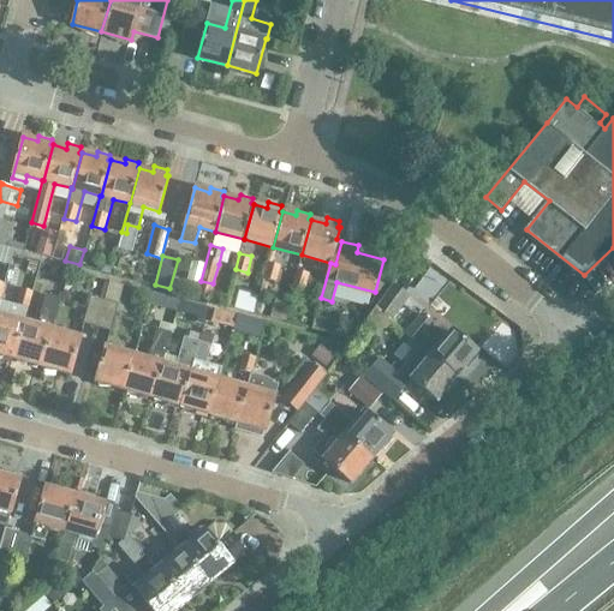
[(27,277),(23,287),(21,287),(17,303),(28,306),(33,289),(41,259),(30,257),(24,276),(27,277)]
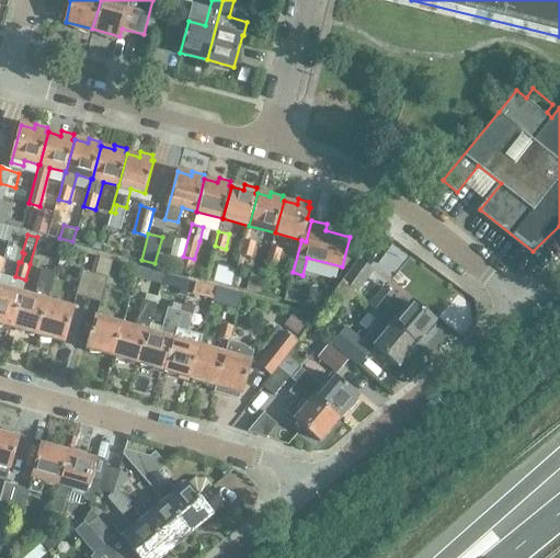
[(93,237),(91,246),(100,249),(103,239),(93,237)]
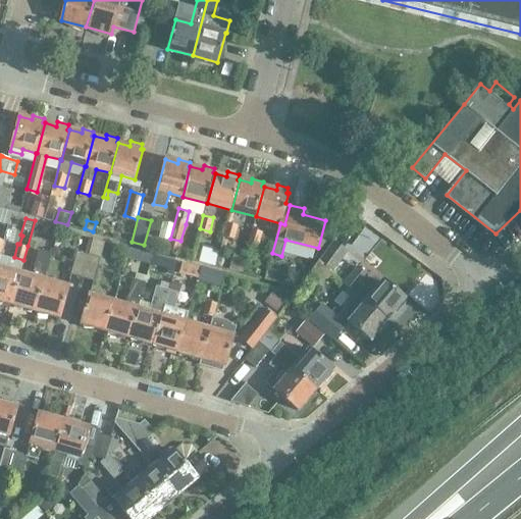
[(235,238),(238,224),(227,221),(224,236),(235,238)]
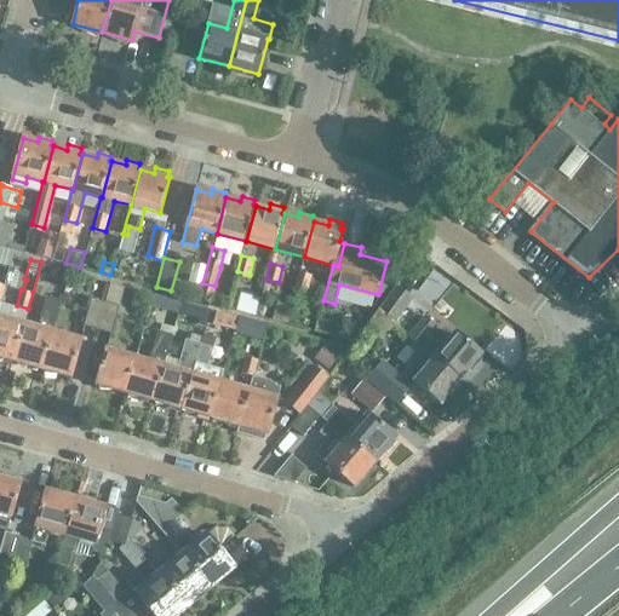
[(308,291),(311,274),(299,271),(296,287),(308,291)]
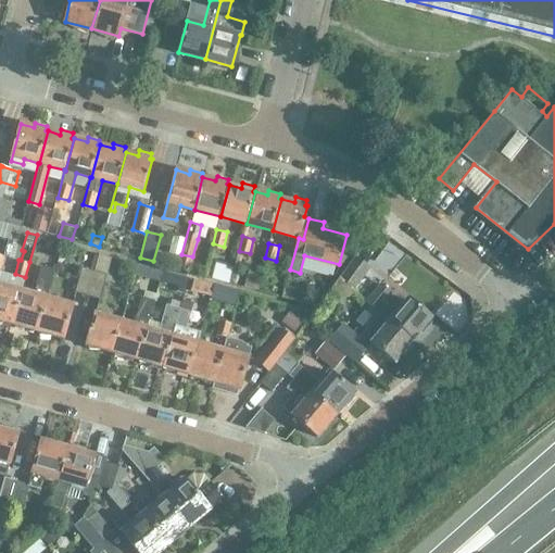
[(88,294),(100,253),(95,251),(89,268),(83,266),(75,291),(88,294)]
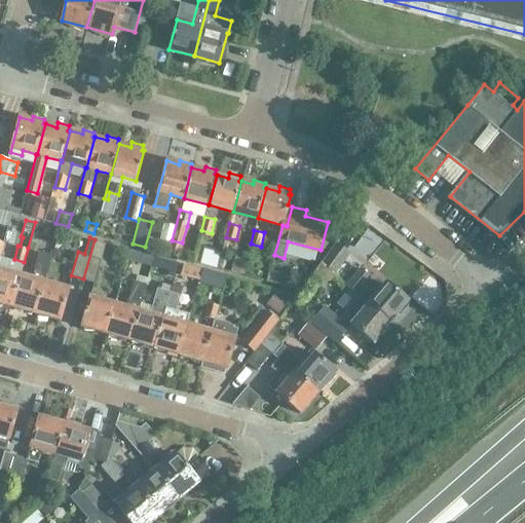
[(95,239),(83,278),(95,282),(106,243),(95,239)]
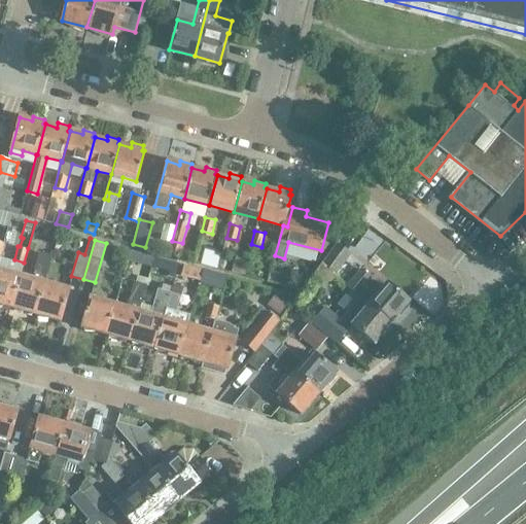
[(321,263),(335,274),(351,252),(337,242),(321,263)]
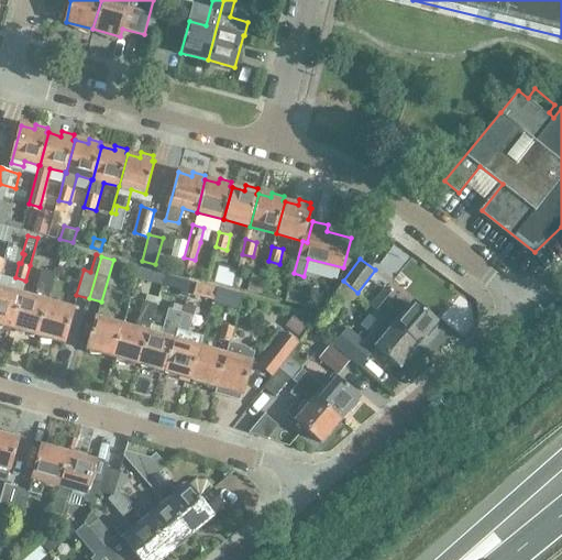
[(22,294),(12,327),(39,335),(48,300),(52,288),(56,273),(45,271),(41,285),(39,284),(34,297),(22,294)]
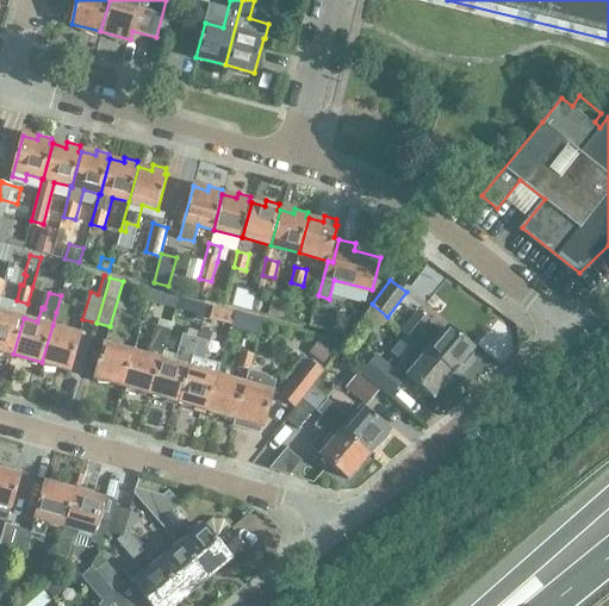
[(286,299),(273,295),(269,313),(281,317),(286,299)]
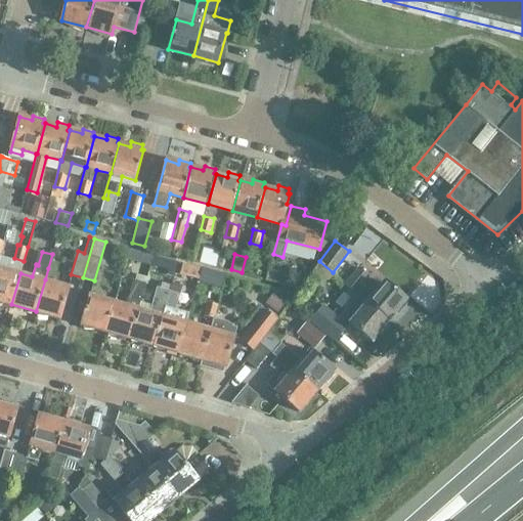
[(333,272),(319,261),(310,273),(319,281),(330,279),(335,273),(333,272)]
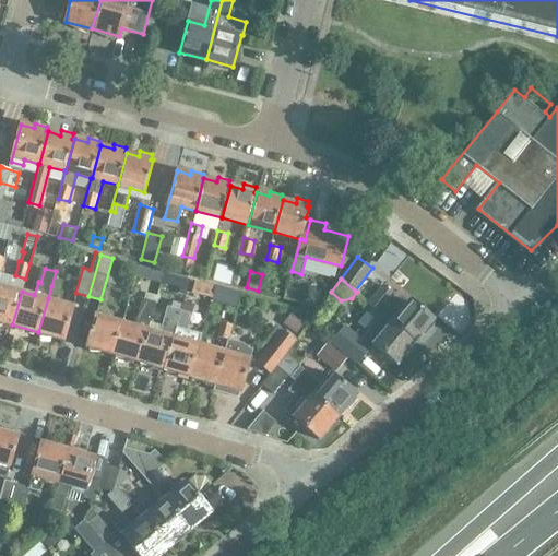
[(191,292),(212,296),(214,284),(193,280),(191,292)]
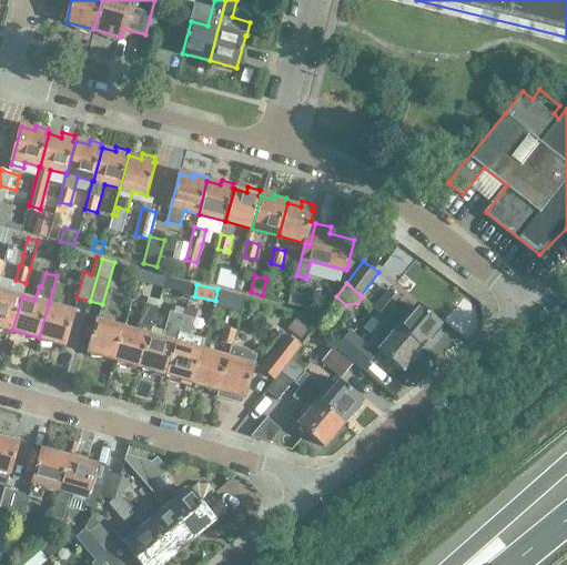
[(0,326),(12,330),(22,296),(0,289),(0,326)]
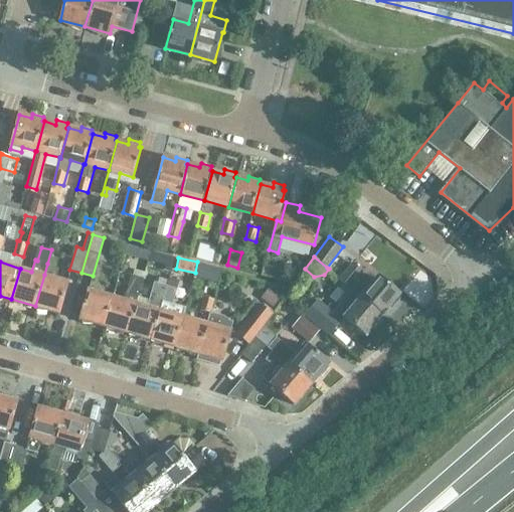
[(352,262),(342,274),(339,278),(361,297),(382,314),(399,294),(378,277),(368,288),(357,278),(363,271),(352,262)]
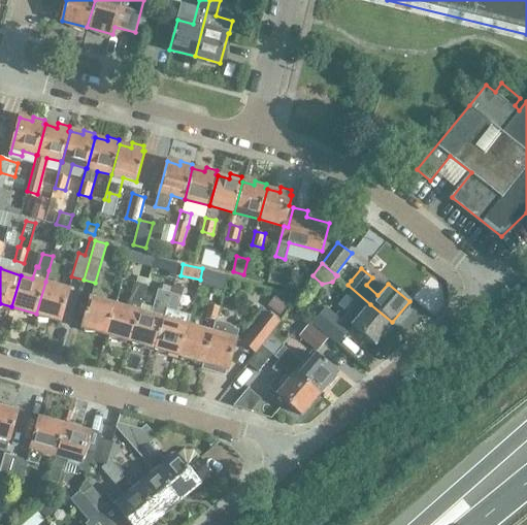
[(227,274),(208,269),(204,284),(223,289),(227,274)]
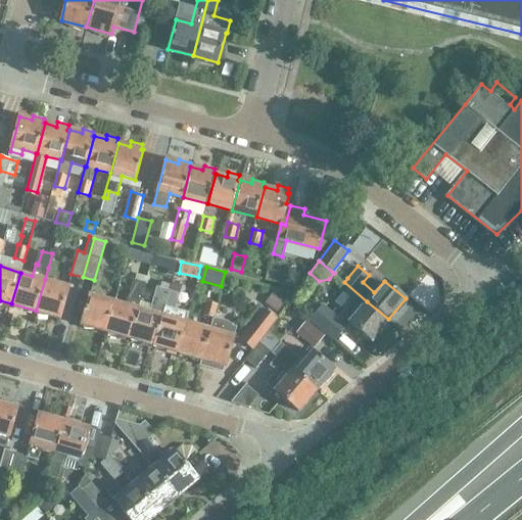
[(45,279),(36,311),(60,318),(68,286),(45,279)]
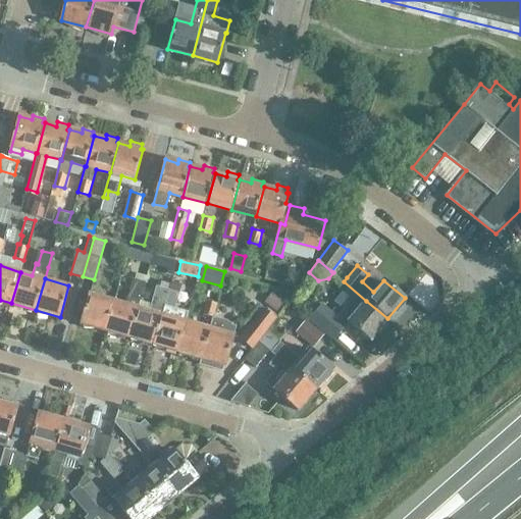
[(113,301),(105,330),(129,336),(138,307),(138,308),(146,282),(133,278),(125,304),(113,301)]
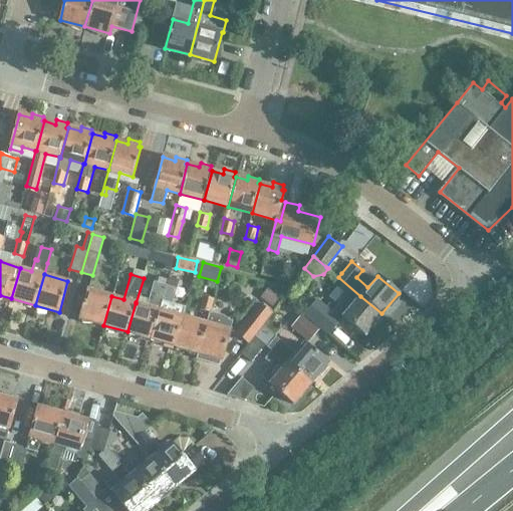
[(147,306),(136,303),(136,302),(127,331),(151,338),(159,309),(160,309),(163,299),(167,284),(154,281),(147,306)]
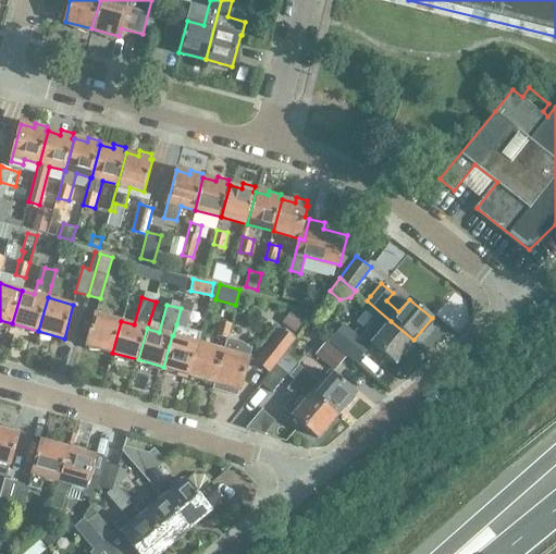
[(283,321),(297,332),(306,321),(293,310),(283,321)]
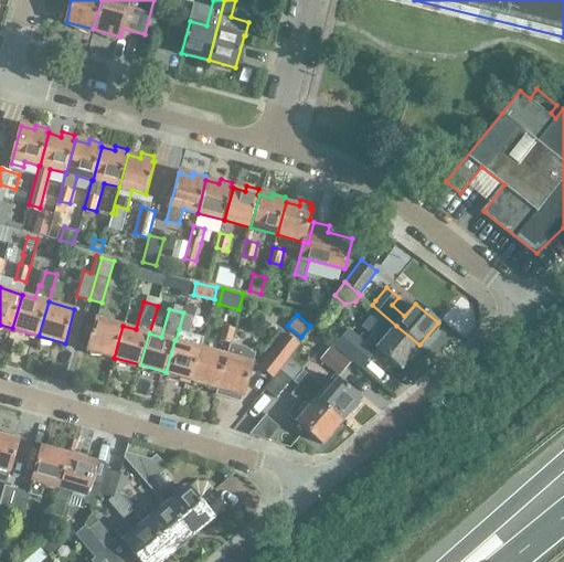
[(114,358),(123,326),(97,318),(87,350),(114,358)]
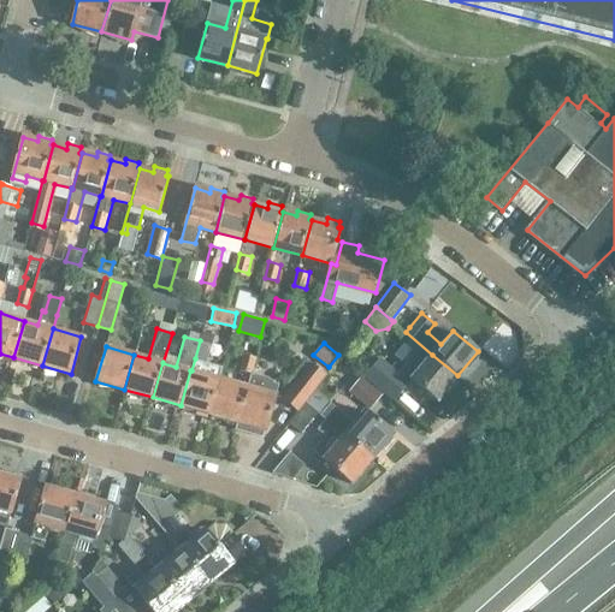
[(252,373),(255,357),(244,354),(240,369),(252,373)]
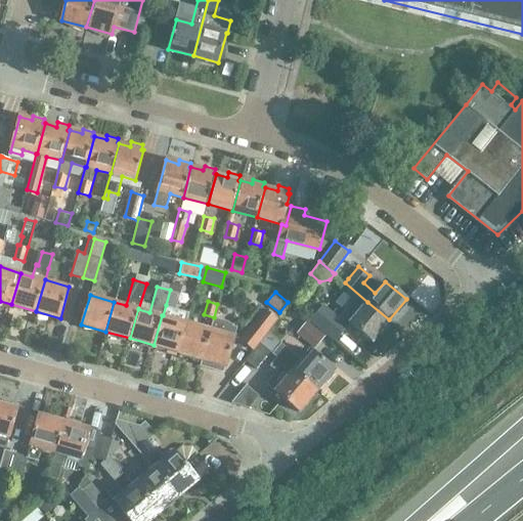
[(389,319),(367,302),(350,322),(372,340),(389,319)]
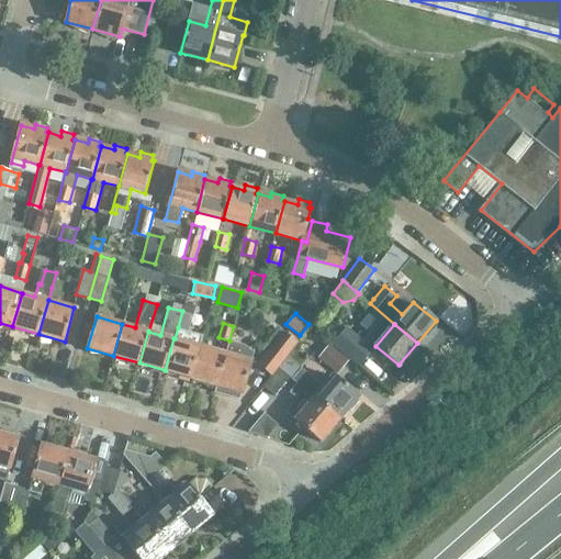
[(346,326),(333,343),(360,365),(373,349),(346,326)]
